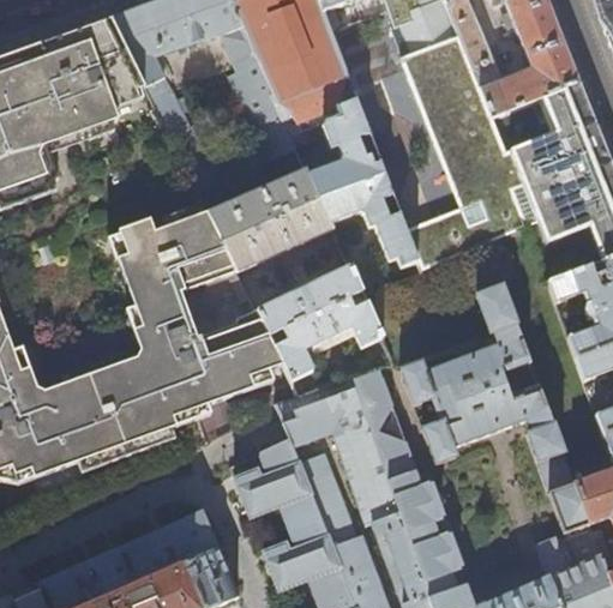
[(152,0),(114,14),(148,83),(199,188),(229,174),(202,116),(191,121),(184,109),(192,104),(186,91),(178,96),(172,85),(192,78),(194,84),(204,80),(202,74),(204,73),(197,58),(200,55),(197,47),(214,40),(211,34),(222,29),(239,67),(229,71),(269,156),(296,144),(274,92),(232,0),(152,0)]
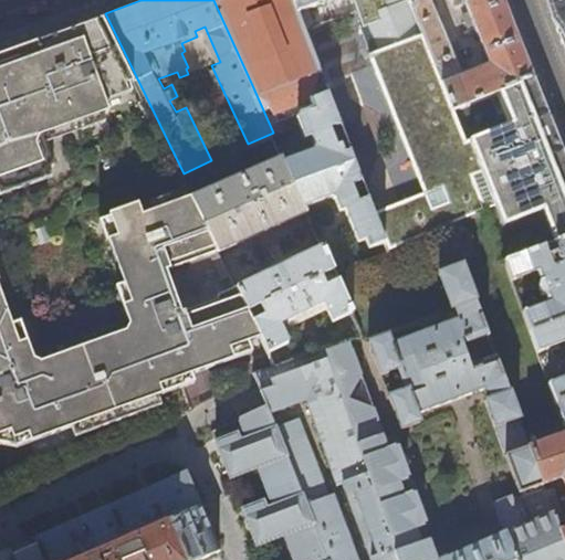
[(304,24),(294,0),(213,0),(252,85),(262,81),(264,83),(267,83),(269,90),(300,77),(299,72),(300,70),(301,67),(318,62),(305,27),(304,24)]
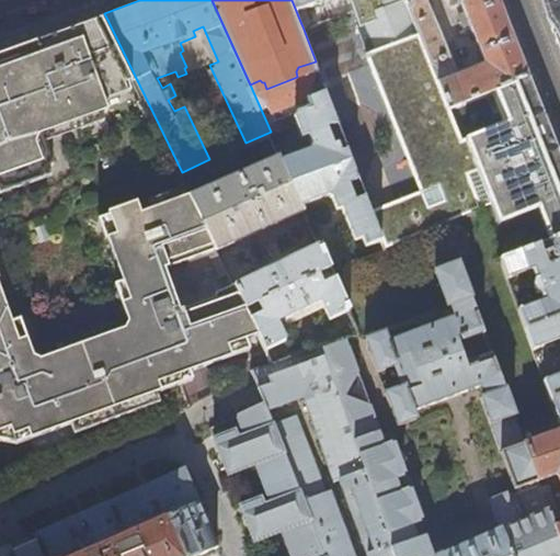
[(292,0),(301,24),(309,22),(311,16),(307,3),(316,0),(354,0),(356,6),(362,22),(368,20),(378,45),(420,30),(408,0),(292,0)]
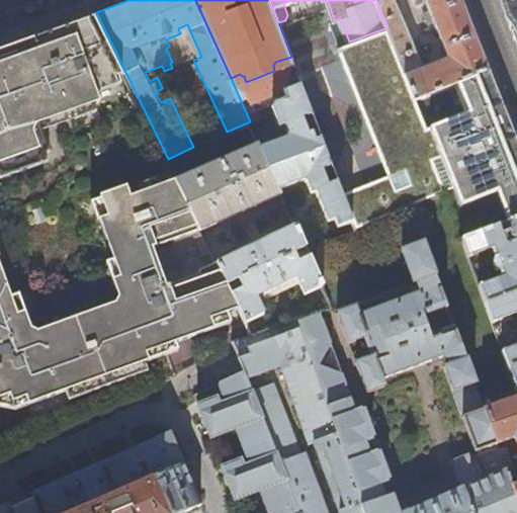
[(376,0),(388,27),(416,95),(455,79),(489,65),(463,0),(376,0)]
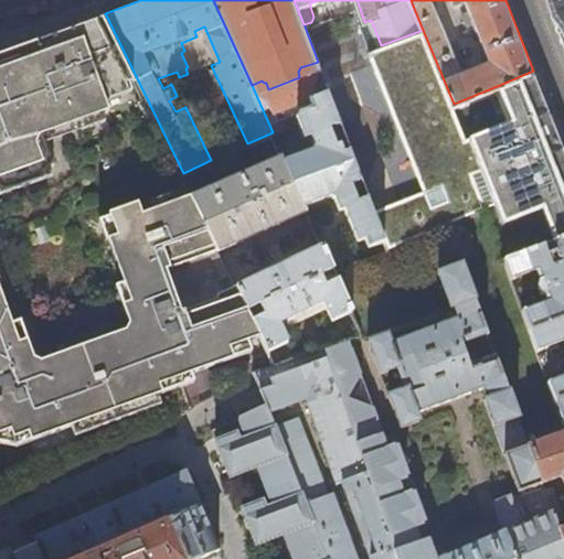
[(546,0),(547,2),(563,44),(563,0),(546,0)]
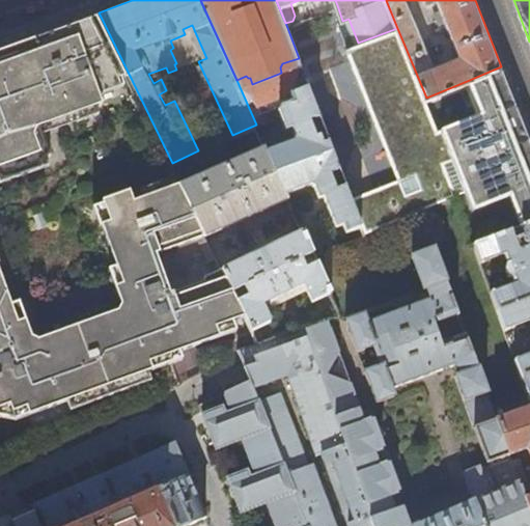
[(78,20),(56,28),(54,28),(0,48),(0,171),(15,166),(12,160),(27,155),(29,161),(51,153),(43,128),(46,121),(104,101),(98,83),(128,72),(99,12),(78,20)]
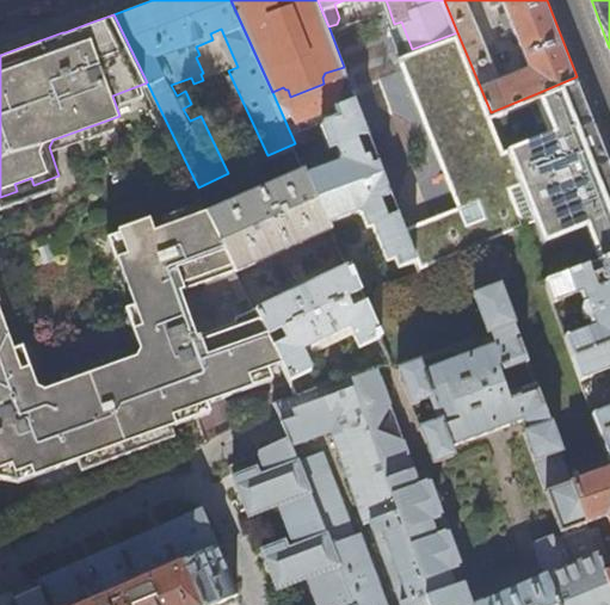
[(609,161),(592,117),(587,118),(584,109),(580,100),(585,99),(577,76),(537,93),(550,127),(504,146),(491,112),(457,32),(412,49),(400,54),(458,204),(405,224),(414,247),(421,266),(527,224),(537,220),(540,226),(541,226),(548,240),(584,223),(584,224),(589,223),(602,255),(609,252),(609,161)]
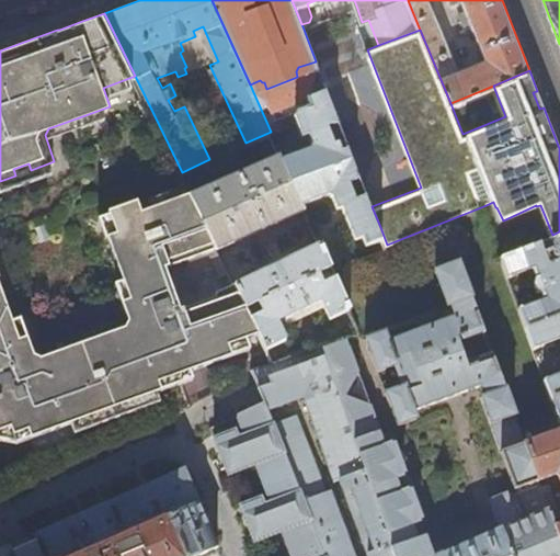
[(309,146),(283,158),(303,202),(329,192),(333,193),(338,205),(343,203),(354,233),(356,234),(363,231),(370,251),(387,245),(380,227),(372,206),(326,88),(307,94),(310,102),(298,106),(295,111),(304,133),(309,131),(312,138),(309,146)]
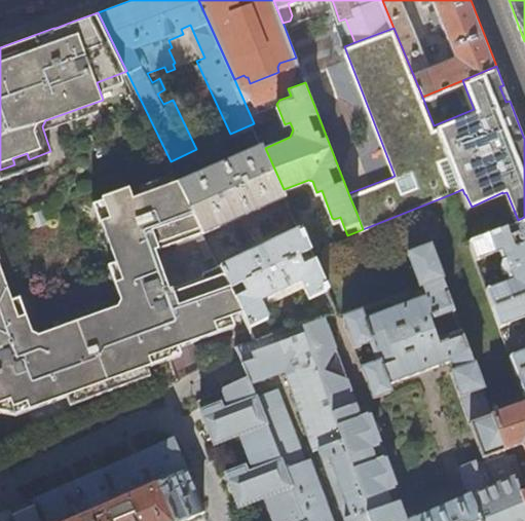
[(263,143),(180,180),(204,228),(204,229),(235,216),(237,221),(244,219),(241,213),(286,194),(284,189),(265,148),(263,143)]
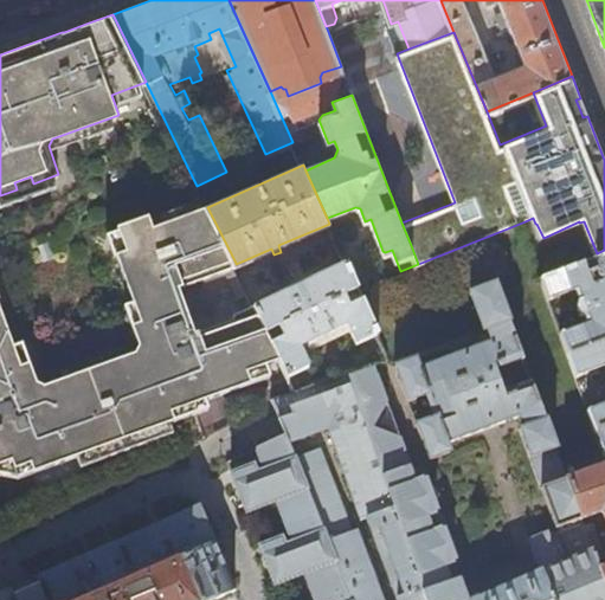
[(175,417),(172,407),(213,393),(250,380),(246,368),(281,356),(255,302),(253,302),(232,311),(233,315),(194,329),(178,284),(236,263),(207,207),(206,205),(155,224),(150,211),(120,223),(128,246),(118,250),(142,317),(133,321),(141,342),(139,348),(44,384),(36,380),(29,360),(19,363),(0,311),(0,460),(7,458),(11,466),(26,462),(30,469),(175,417)]
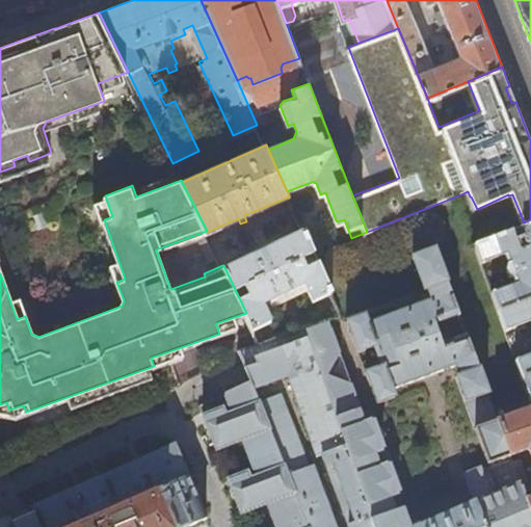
[(475,241),(482,259),(506,249),(518,279),(493,289),(500,308),(530,294),(530,219),(524,222),(475,241)]
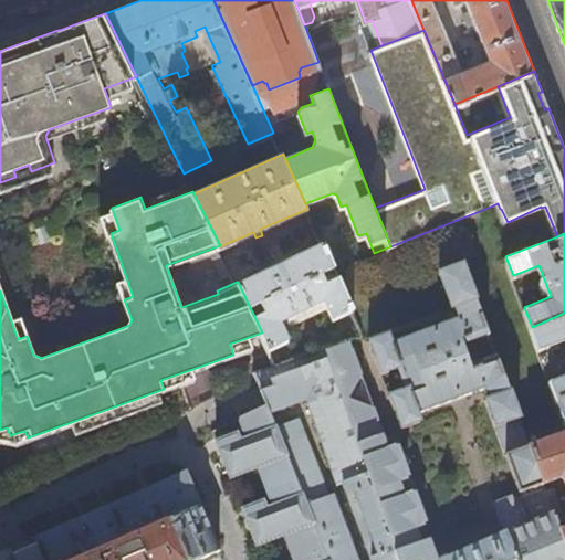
[(352,308),(334,268),(322,241),(238,282),(262,333),(269,348),(289,338),(279,319),(309,306),(317,325),(352,308)]
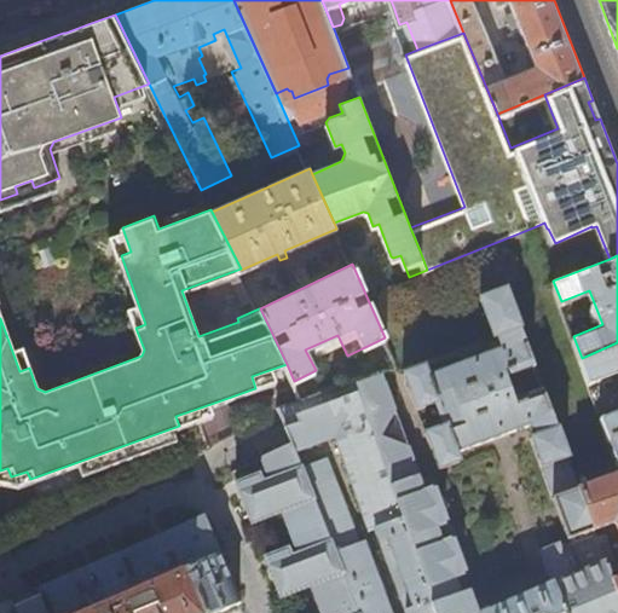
[(520,318),(506,278),(479,288),(495,328),(520,318)]
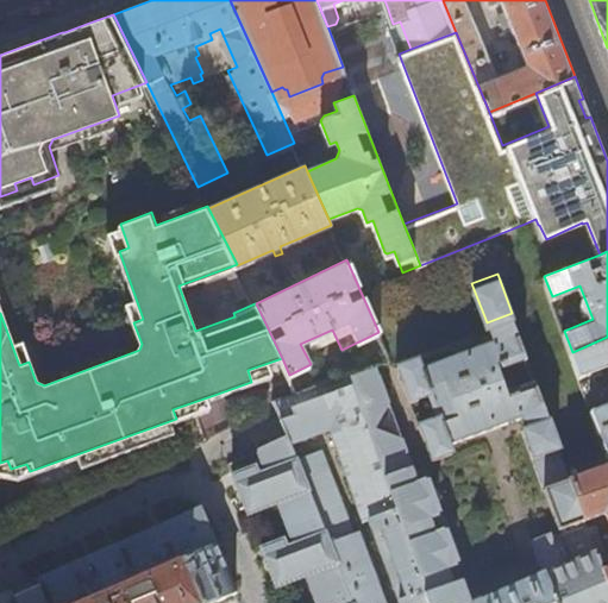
[(531,368),(513,316),(488,326),(493,341),(421,366),(431,390),(445,385),(446,384),(456,410),(440,416),(450,440),(520,414),(521,418),(525,426),(549,418),(536,382),(515,389),(512,382),(506,383),(503,376),(531,368)]
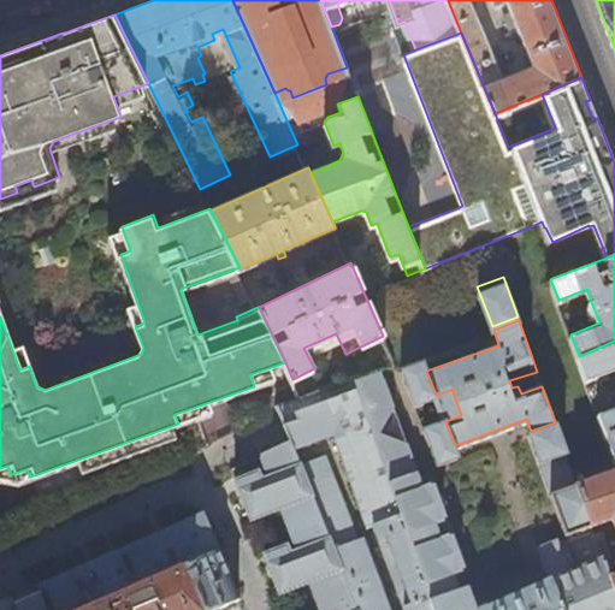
[(614,341),(579,356),(586,377),(614,366),(614,404),(599,412),(607,432),(614,428),(614,341)]
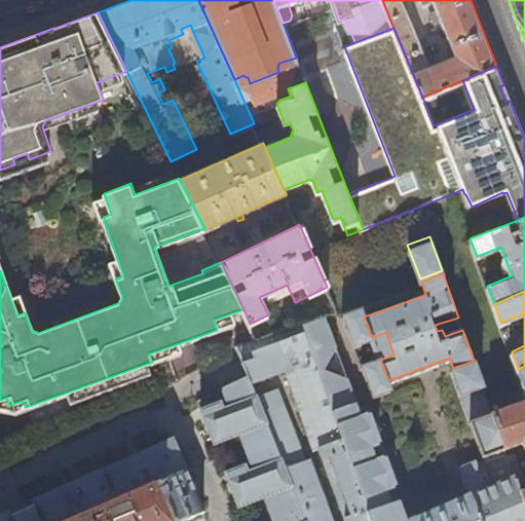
[(364,317),(361,308),(341,315),(352,345),(372,339),(372,337),(364,317)]
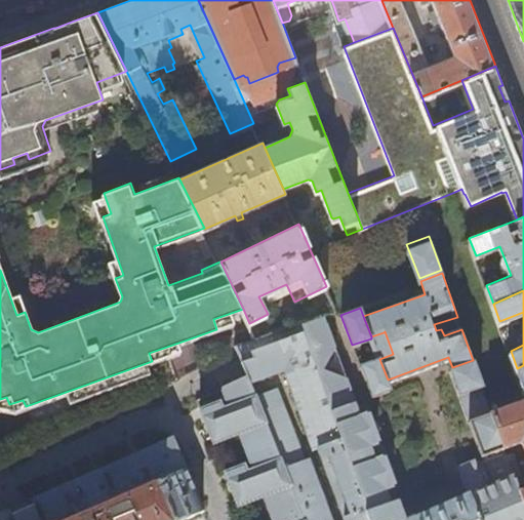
[(367,507),(300,319),(237,343),(249,371),(251,378),(285,367),(313,445),(319,443),(347,519),(369,519),(365,508),(367,507)]
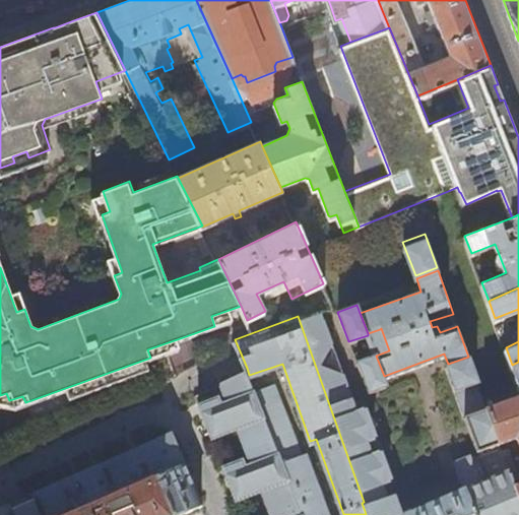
[(384,377),(445,357),(444,353),(384,376),(384,377)]
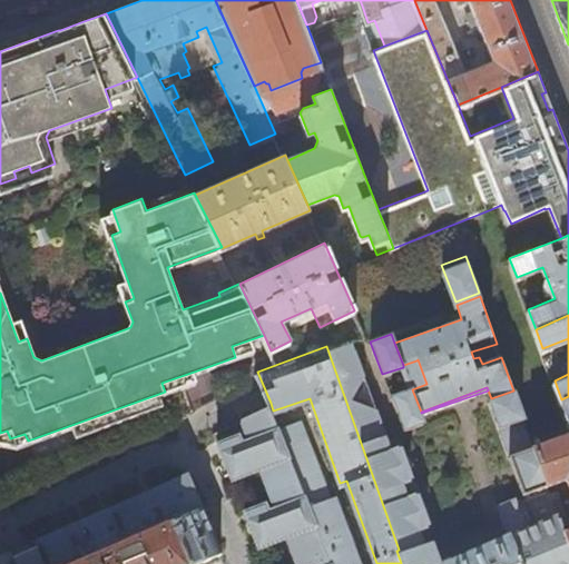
[(421,413),(421,412),(412,389),(391,396),(403,429),(424,423),(421,413)]
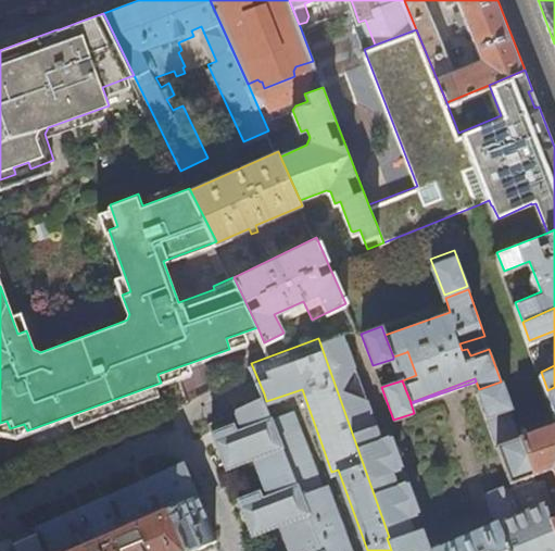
[(480,391),(502,385),(501,382),(479,389),(480,391)]
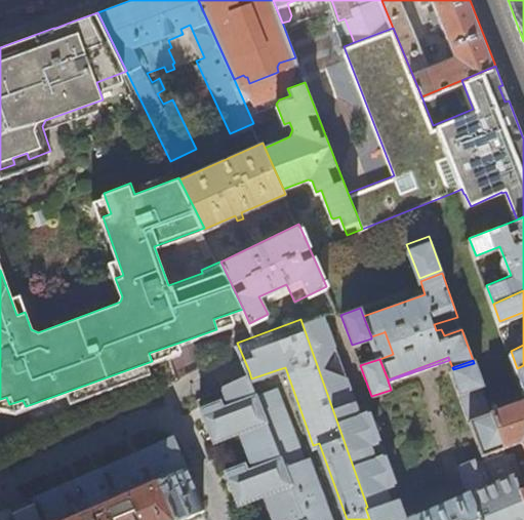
[(491,409),(474,363),(453,369),(471,417),(491,409)]
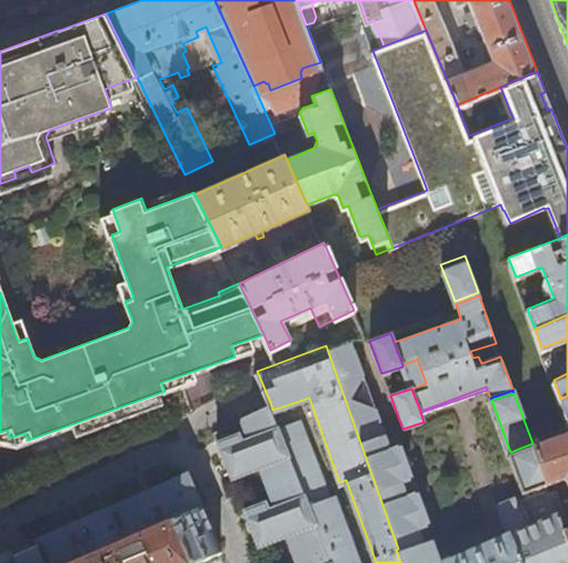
[(272,410),(270,402),(267,403),(285,449),(287,449),(278,424),(272,410)]
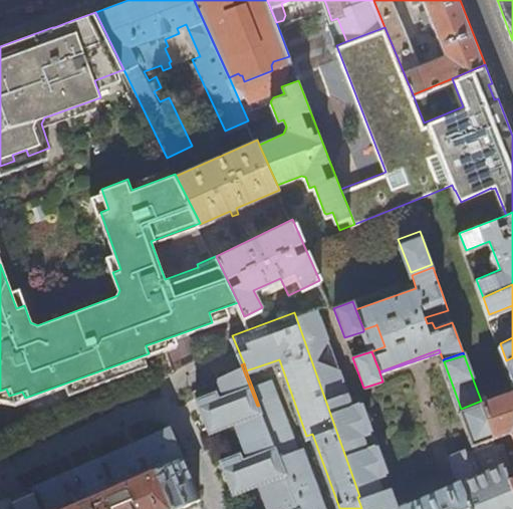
[(297,508),(259,406),(257,406),(241,364),(218,374),(225,394),(200,403),(202,408),(210,429),(235,420),(248,454),(223,464),(225,469),(233,490),(258,481),(268,508),(297,508)]
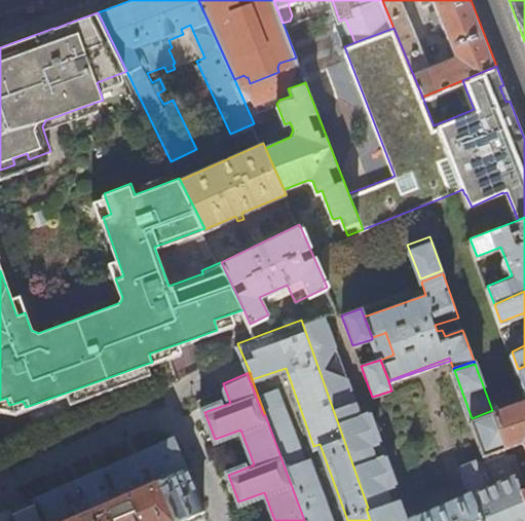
[(334,520),(310,455),(304,457),(277,384),(257,393),(265,415),(304,520),(334,520)]
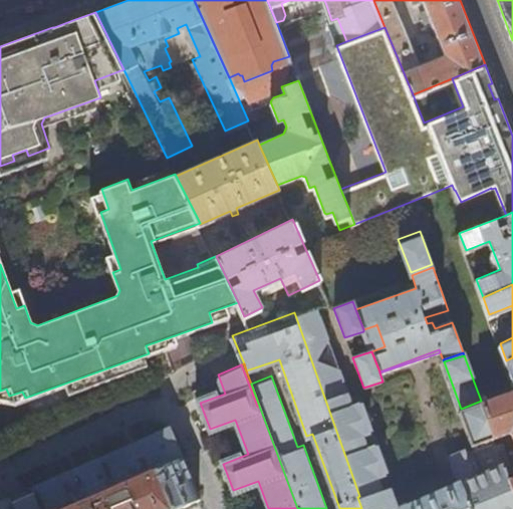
[(512,388),(481,401),(493,436),(509,430),(512,432),(512,477),(508,479),(512,491),(512,388)]
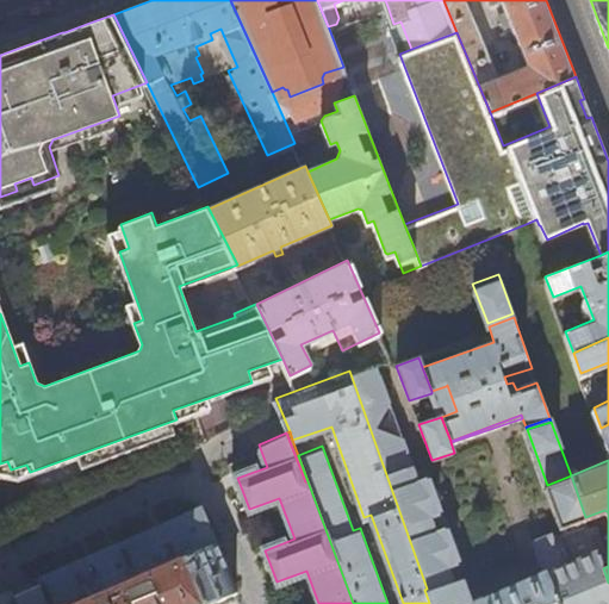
[(561,528),(585,518),(585,517),(571,475),(547,485),(561,528)]
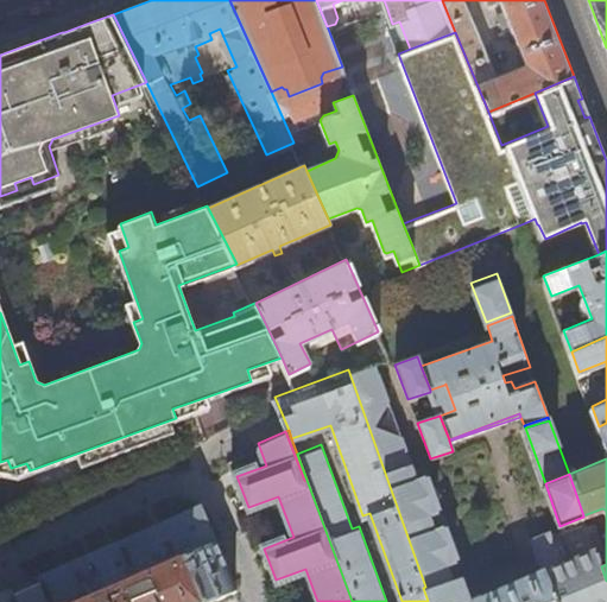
[(163,521),(125,538),(139,572),(214,539),(200,506),(163,521)]
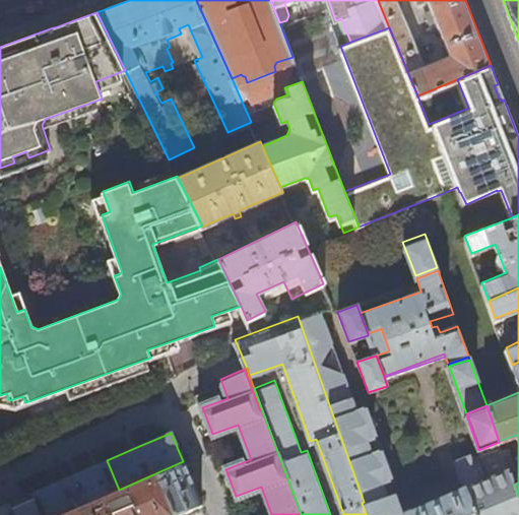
[(518,497),(514,485),(511,476),(506,462),(499,442),(478,450),(454,459),(464,486),(411,508),(404,511),(401,505),(396,491),(364,502),(362,503),(366,514),(518,514),(518,497)]
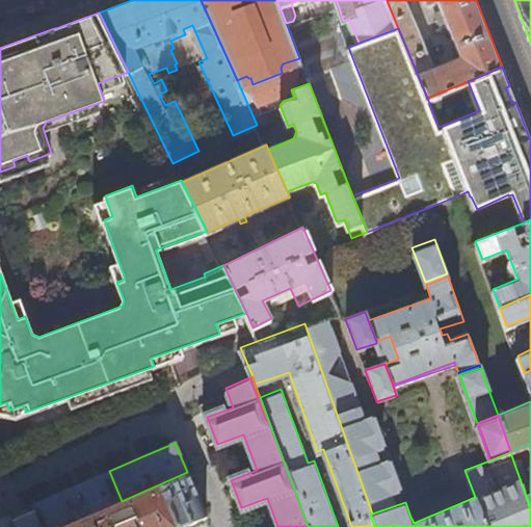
[(530,480),(527,470),(518,473),(523,488),(530,484),(530,480)]
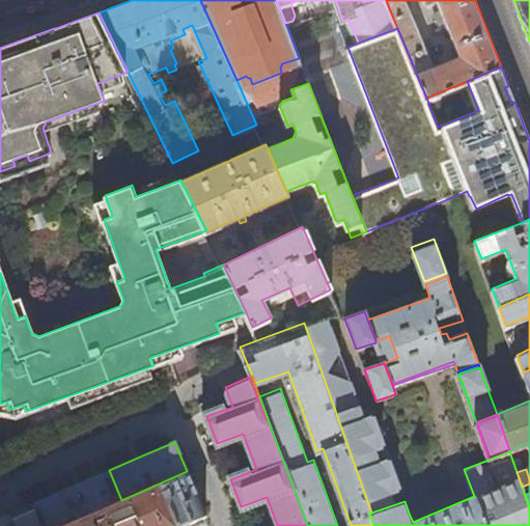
[(0,525),(62,525),(121,500),(109,470),(101,474),(79,483),(68,488),(54,495),(2,518),(0,518),(0,525)]
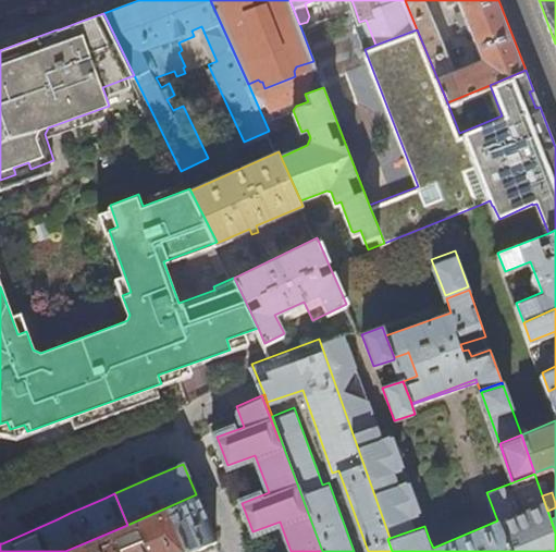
[(202,510),(196,494),(127,525),(65,551),(182,551),(215,538),(202,510)]
